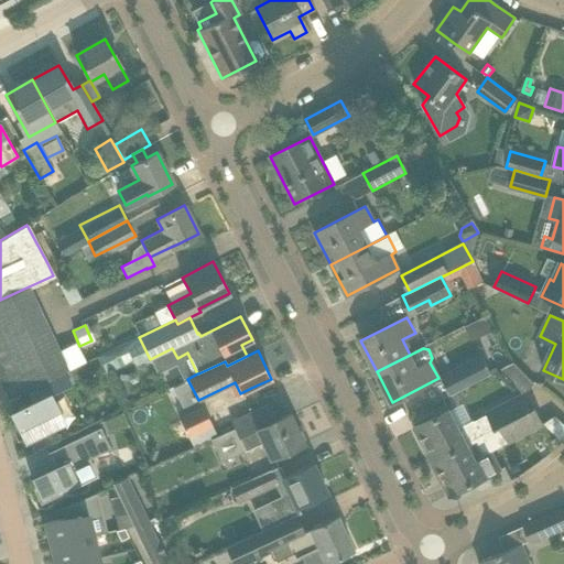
[(445,380),(452,393),(491,373),(481,355),(462,366),(464,370),(445,380)]
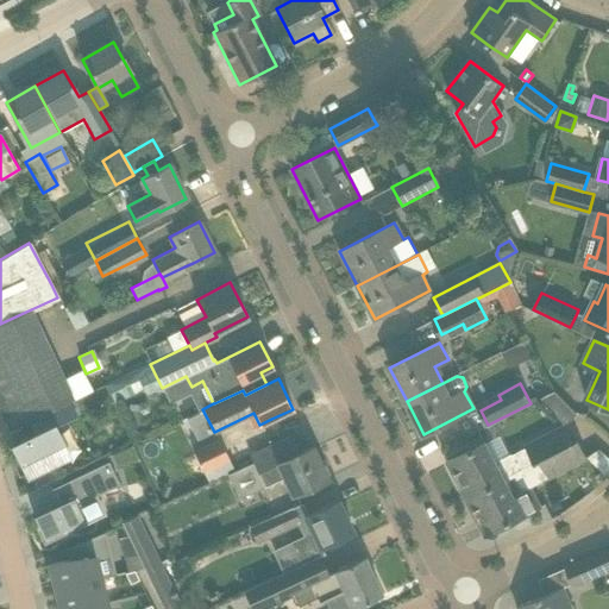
[(539,399),(567,427),(576,414),(554,391),(539,399)]
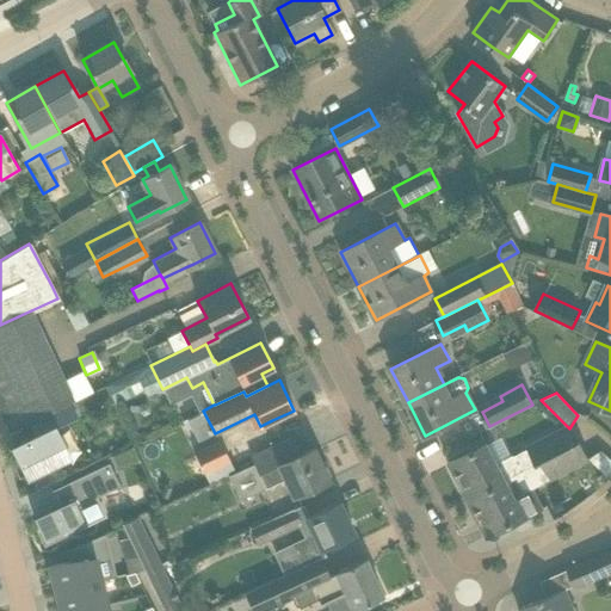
[(97,396),(90,403),(93,413),(104,414),(110,407),(106,397),(97,396)]
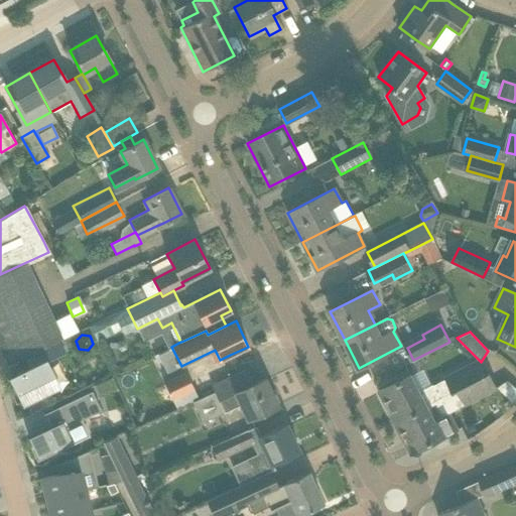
[(56,386),(44,360),(13,375),(18,386),(16,387),(23,402),(56,386)]
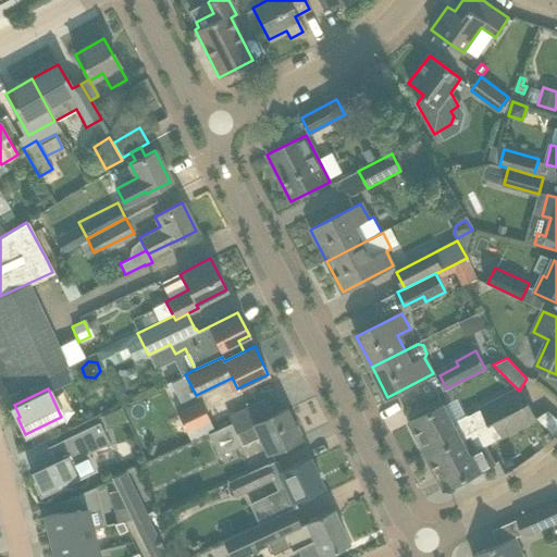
[(410,422),(426,456),(460,438),(475,431),(494,421),(522,406),(515,392),(482,408),(483,409),(469,416),(469,415),(466,416),(457,399),(445,406),(444,404),(410,422)]
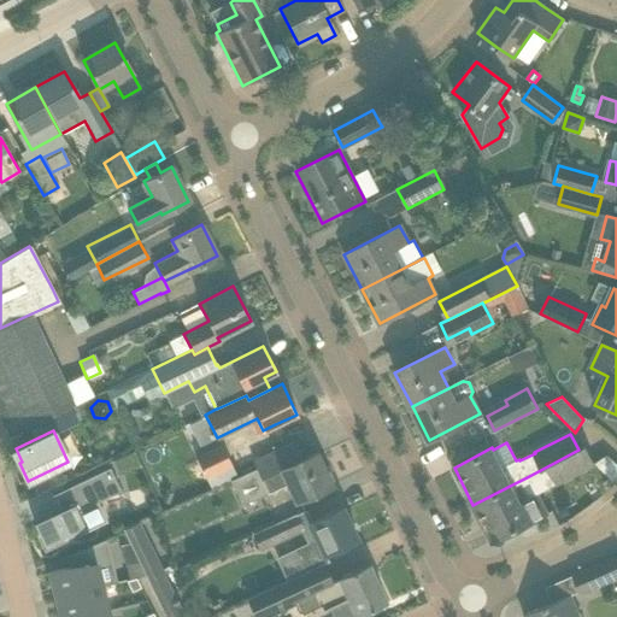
[(198,458),(207,479),(233,466),(223,446),(198,458)]
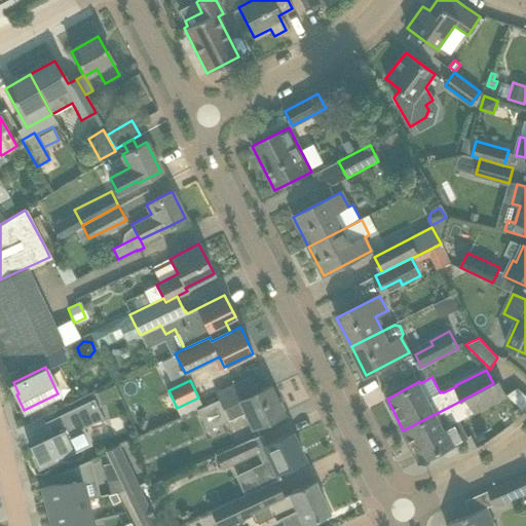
[(251,395),(245,380),(226,388),(216,392),(228,420),(246,412),(253,427),(282,413),(269,386),(251,395)]
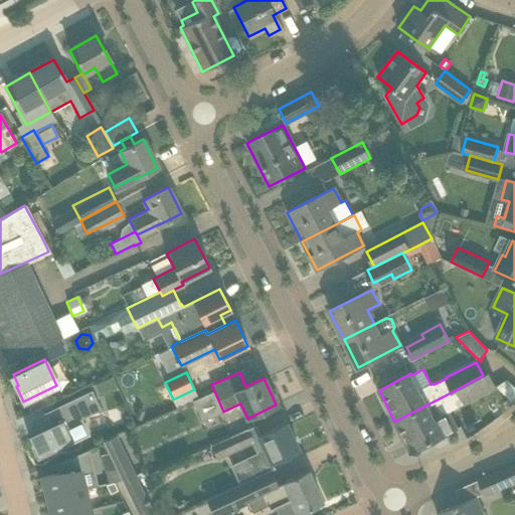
[(488,372),(483,375),(457,389),(464,403),(495,387),(488,372)]
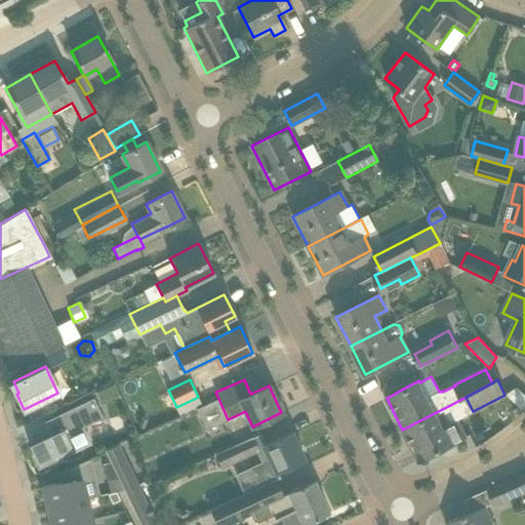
[(113,384),(95,392),(99,401),(119,396),(113,384)]
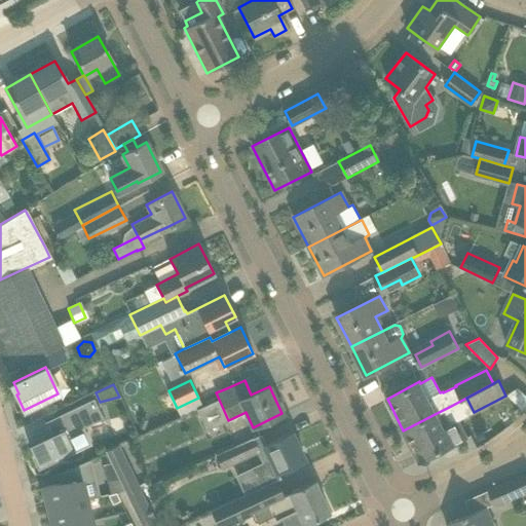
[(525,396),(518,388),(506,395),(524,412),(525,409),(525,396)]
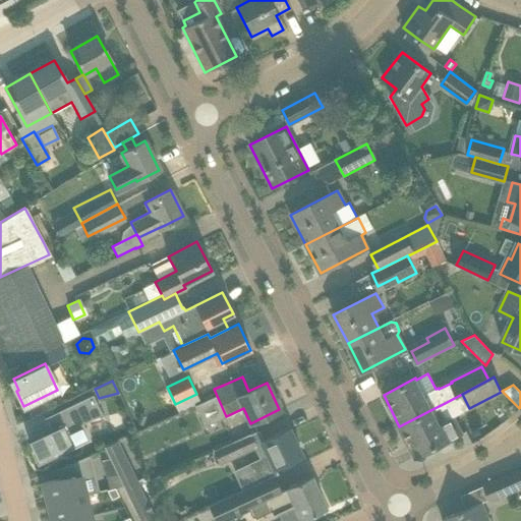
[(65,431),(102,414),(92,395),(44,418),(50,430),(27,441),(39,463),(72,447),(65,431)]
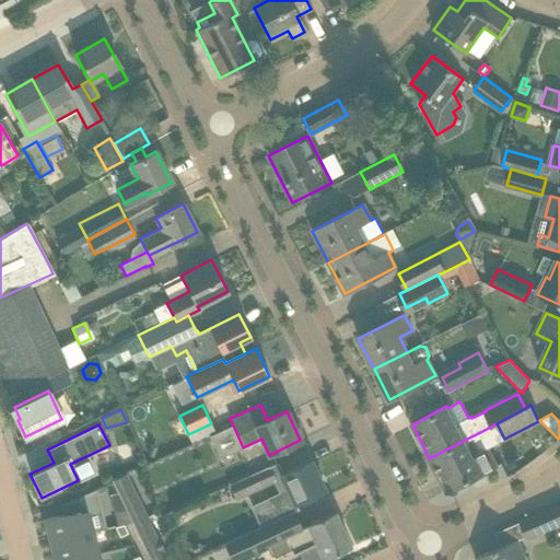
[(496,467),(488,451),(478,433),(463,441),(429,458),(446,492),(496,467)]
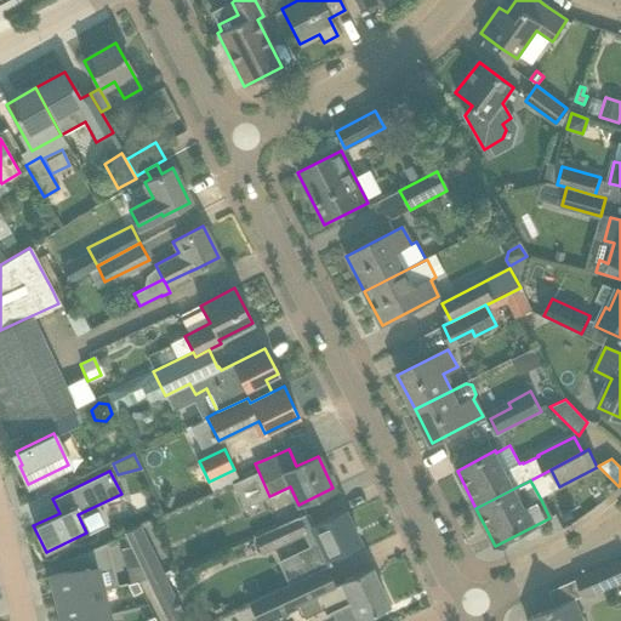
[(298,554),(308,574),(325,567),(330,564),(328,558),(359,543),(343,512),(311,527),(319,545),(298,554)]
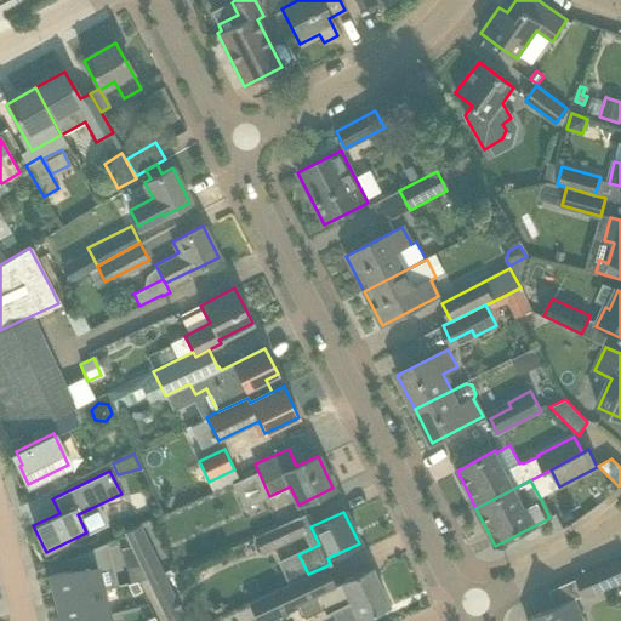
[(261,553),(306,534),(298,518),(255,537),(261,553)]
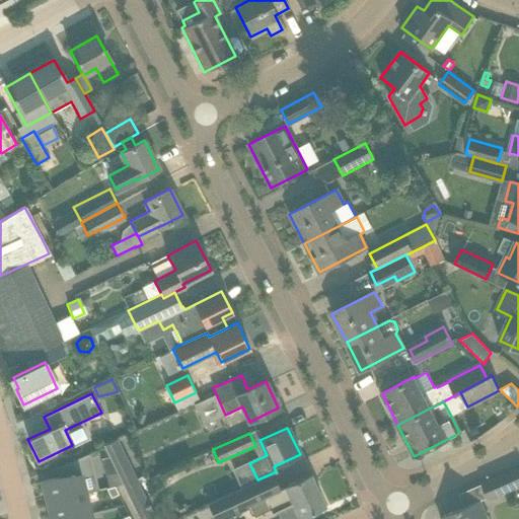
[(144,498),(123,454),(116,439),(102,445),(132,505),(144,498)]
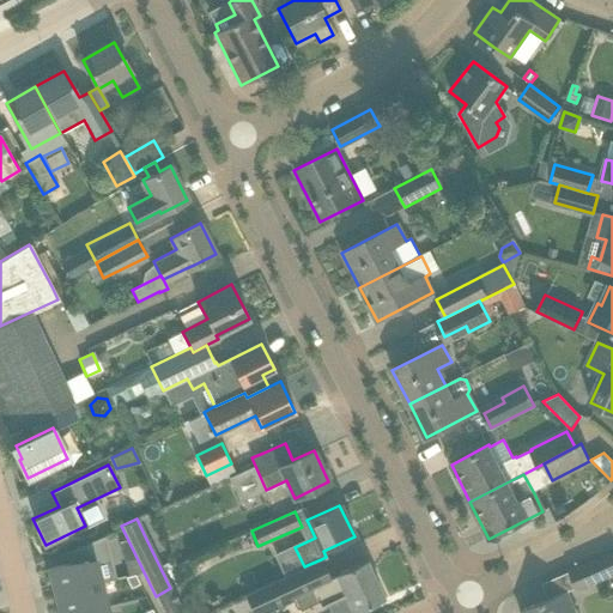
[(95,562),(110,558),(104,538),(70,552),(73,565),(50,571),(56,596),(101,586),(95,562)]
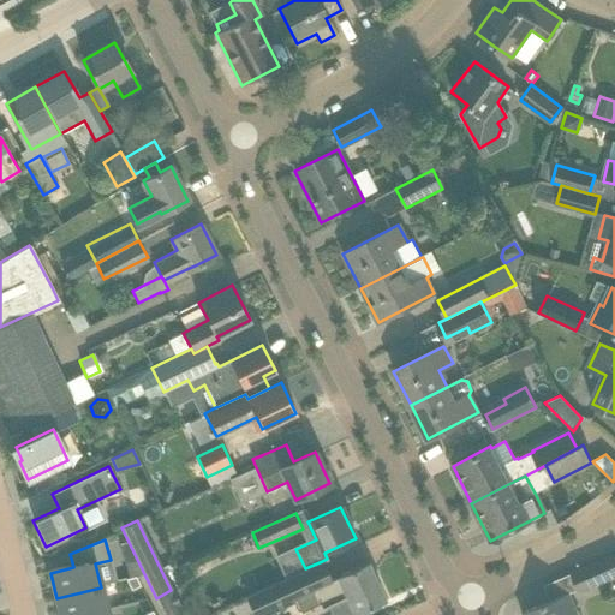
[(614,560),(613,555),(569,574),(577,590),(578,592),(614,575),(614,560)]
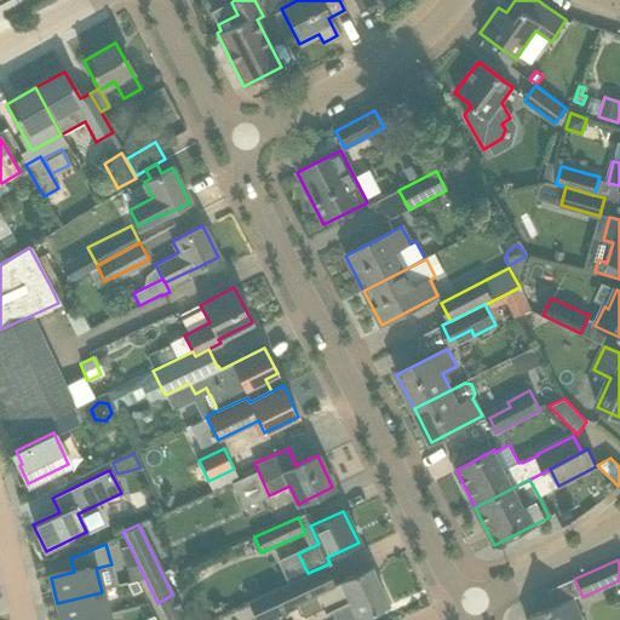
[(145,578),(139,566),(126,570),(130,583),(136,581),(145,578)]
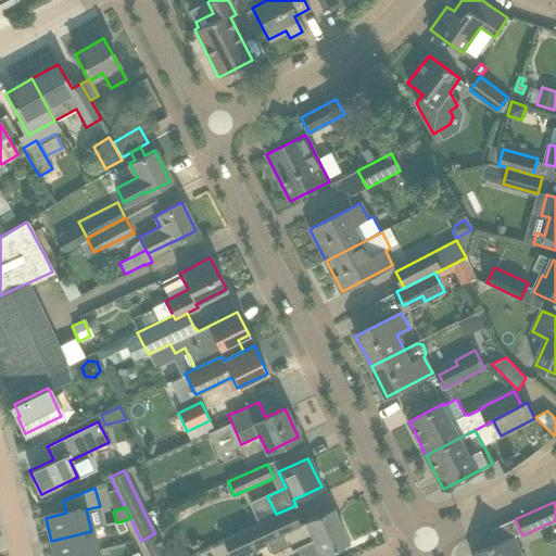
[(291,507),(276,514),(276,515),(228,536),(237,555),(266,541),(273,555),(290,547),(291,551),(299,547),(302,555),(316,555),(348,542),(331,508),(304,521),(304,522),(299,525),(291,507)]
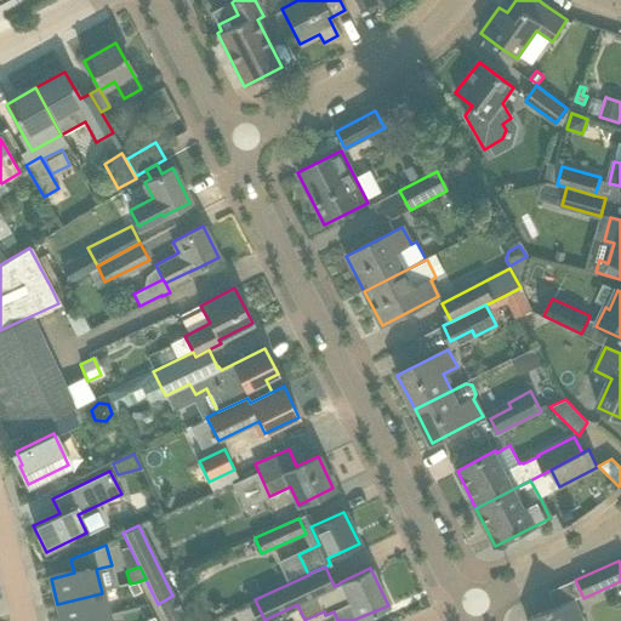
[(141,594),(136,585),(126,587),(132,598),(141,594)]
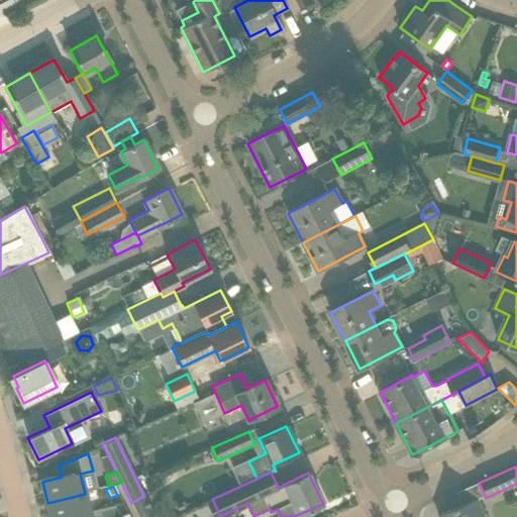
[(78,516),(91,514),(85,494),(47,503),(50,516),(78,516)]
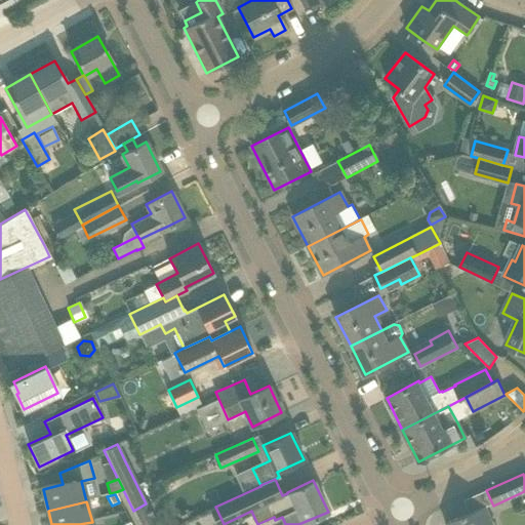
[(470,513),(445,524),(490,524),(492,524),(485,507),(470,513)]
